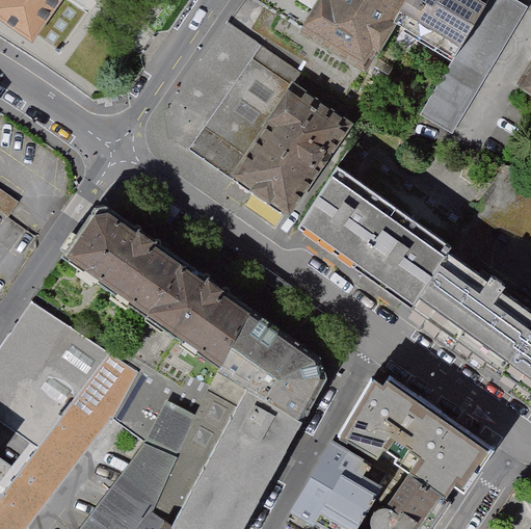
[(0,20),(26,37),(52,0),(0,0),(0,20)]
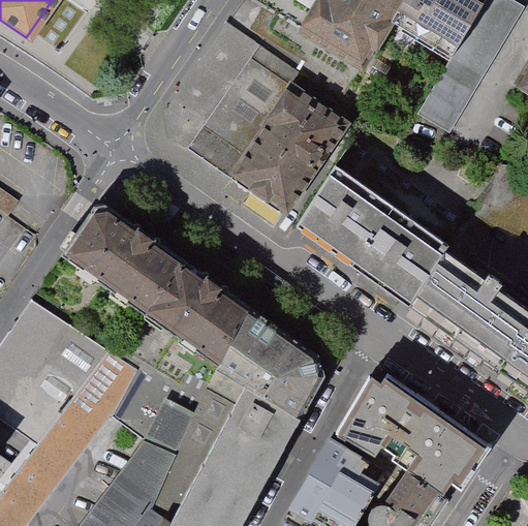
[(258,0),(299,22),(293,33),(363,72),(391,25),(449,60),(484,0),(258,0)]
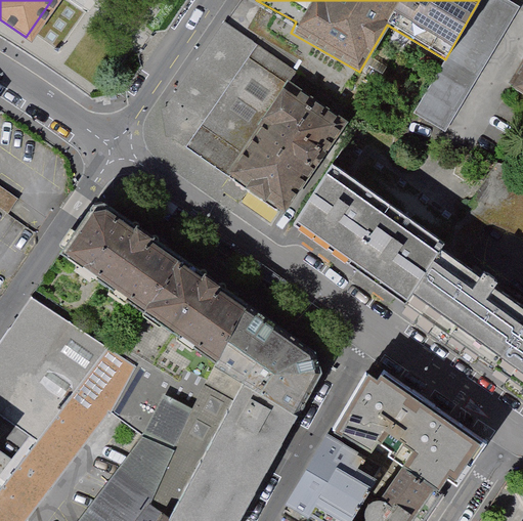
[(516,8),(504,0),(479,0),(445,59),(415,112),(444,129),(516,8)]
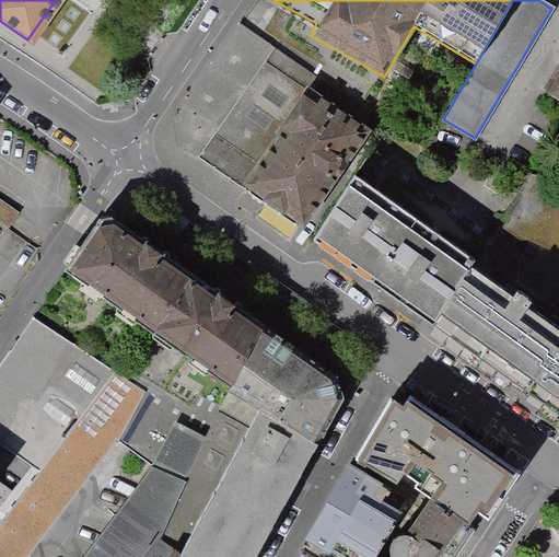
[(175,140),(246,189),(284,134),(280,130),(307,91),(311,93),(321,80),(239,23),(172,119),(175,140)]
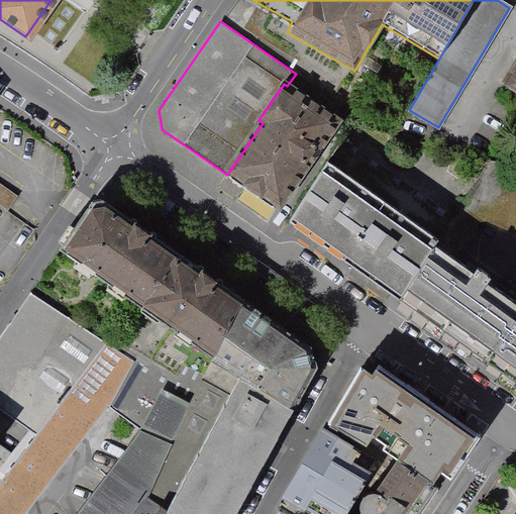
[(278,210),(338,122),(287,86),(284,84),(259,120),(263,123),(227,175),(278,210)]
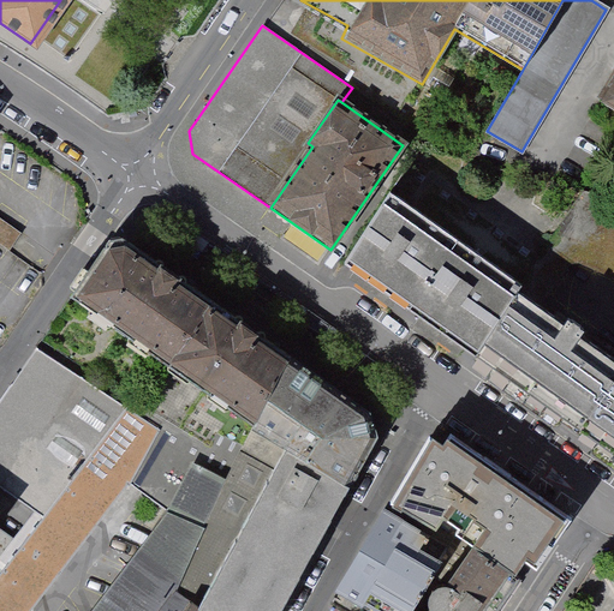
[(404,322),(459,241),(388,193),(333,274),(404,322)]
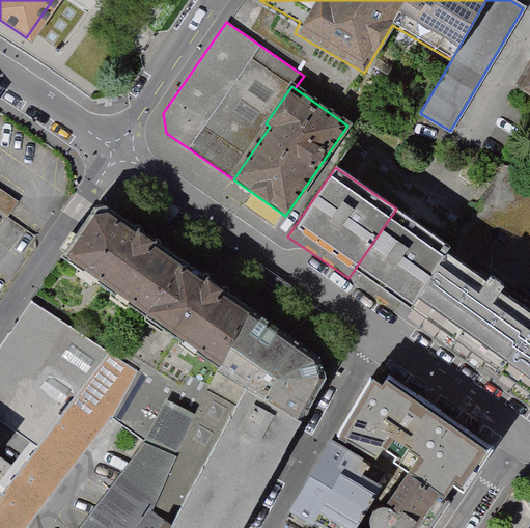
[(65,255),(144,311),(185,260),(113,209),(96,211),(65,255)]
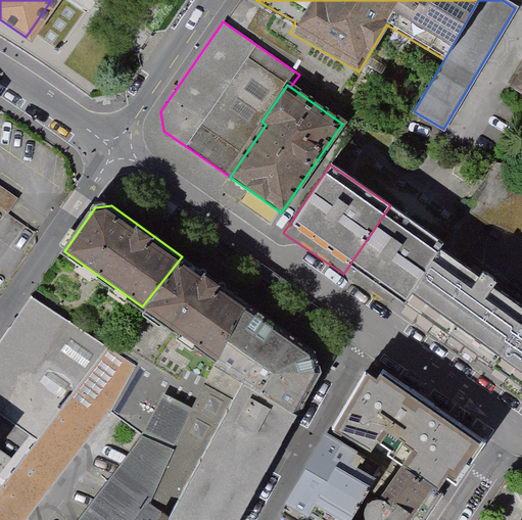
[(397,311),(401,304),(440,248),(444,242),(390,205),(343,274),(397,311)]
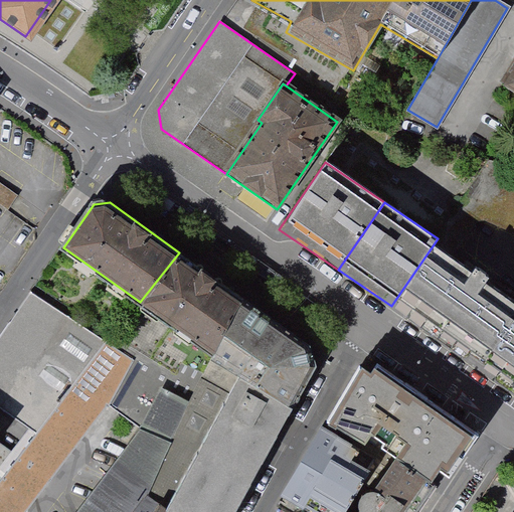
[(434,244),(395,300),(486,363),(513,322),(513,298),(487,280),(490,275),(478,266),(473,272),(434,244)]
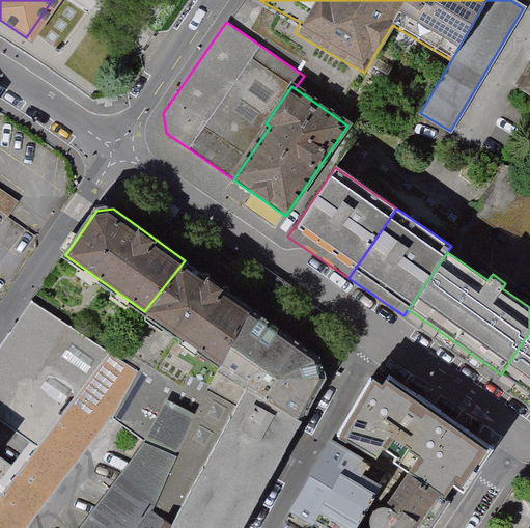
[(185,260),(144,311),(216,362),(251,309),(185,260)]
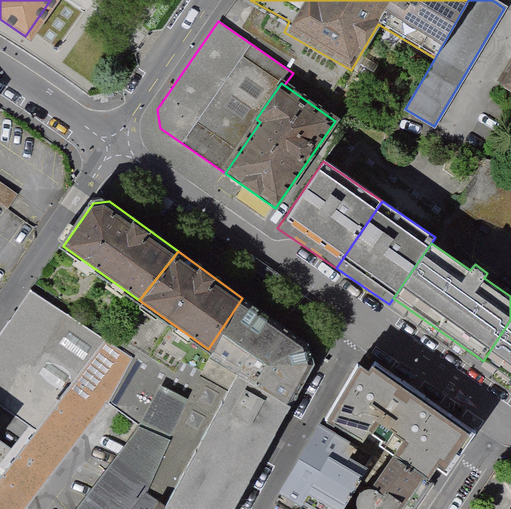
[(26,293),(0,331),(0,389),(42,421),(28,439),(19,452),(0,478),(0,508),(23,508),(63,462),(86,433),(131,362),(26,293)]
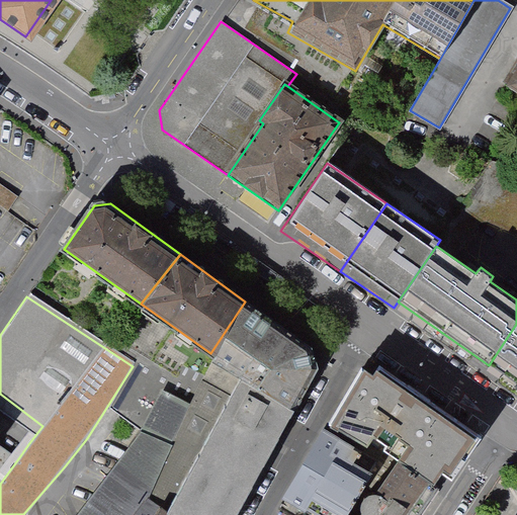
[(244,376),(278,323),(245,302),(210,353),(244,376)]
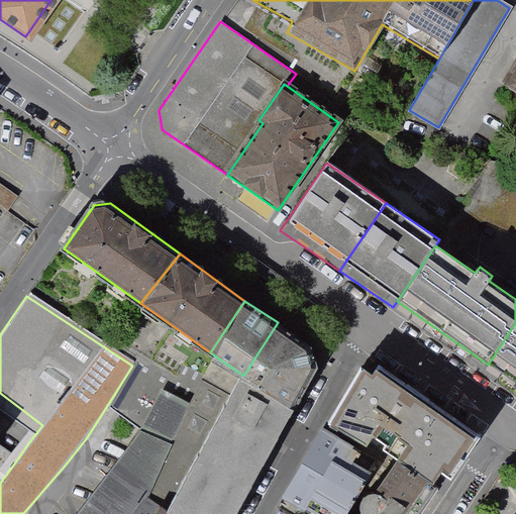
[(278,322),(243,376),(291,410),(315,365),(310,344),(278,322)]
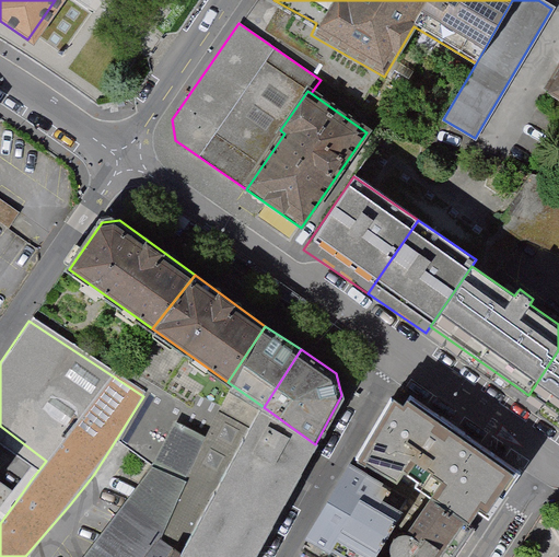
[(558,350),(528,395),(558,416),(558,350)]
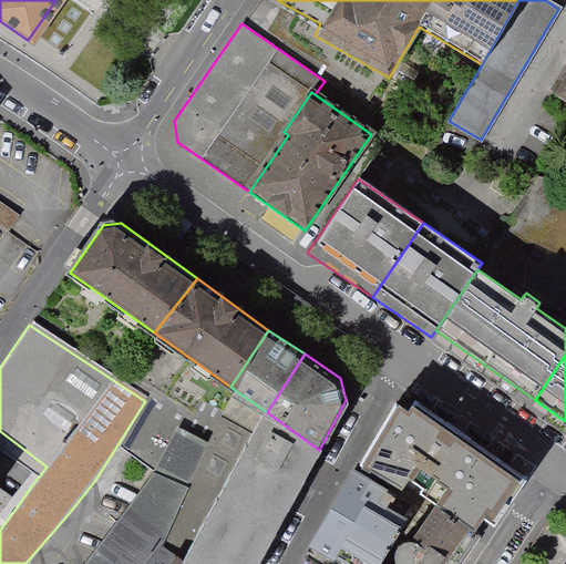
[(410,478),(442,431),(446,423),(415,403),(411,410),(409,413),(398,407),(350,482),(388,506),(399,490),(402,492),(410,478)]
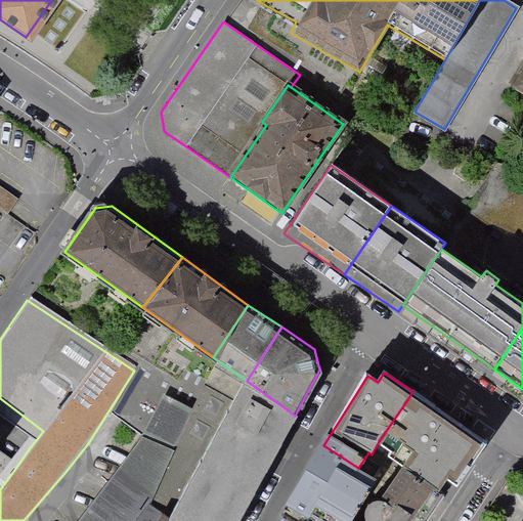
[(235,520),(295,416),(247,381),(230,409),(169,520),(168,520),(235,520)]
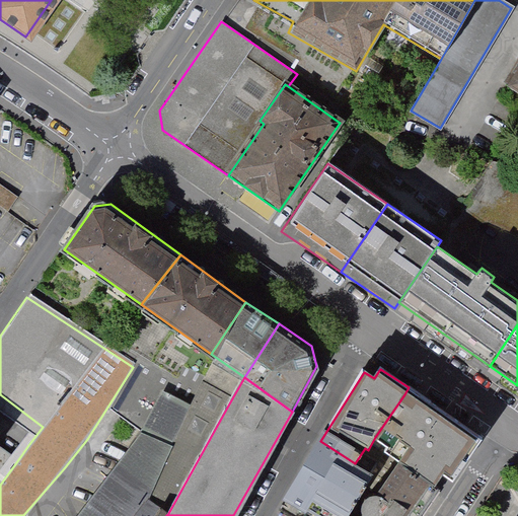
[(437,485),(445,473),(453,478),(482,436),(409,387),(404,394),(375,437),(389,446),(386,451),(403,462),(437,485)]
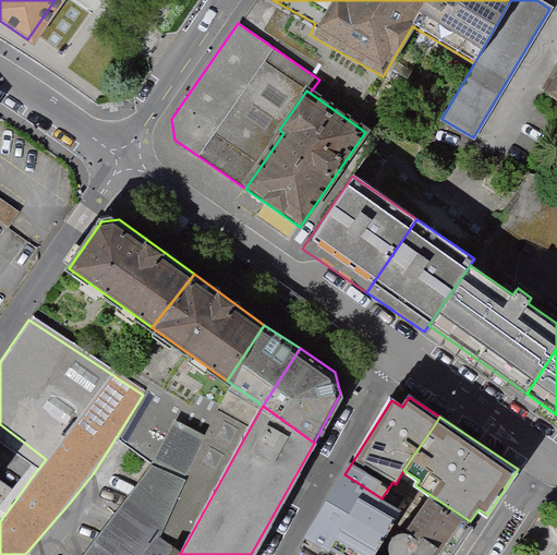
[(145,554),(156,540),(172,550),(180,554),(245,436),(217,421),(206,441),(177,426),(145,475),(85,554),(145,554)]
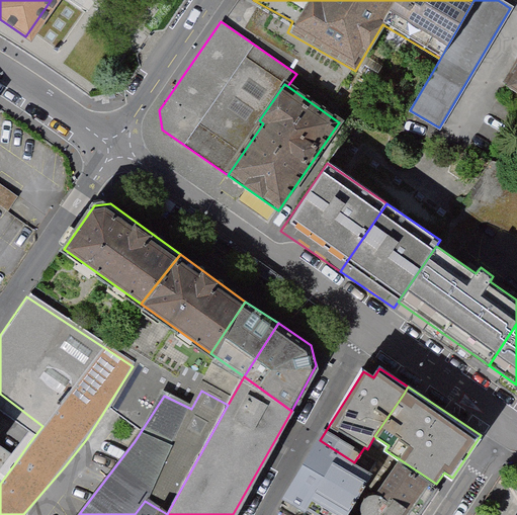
[(347,514),(373,475),(354,462),(320,440),(283,497),(311,514),(347,514)]
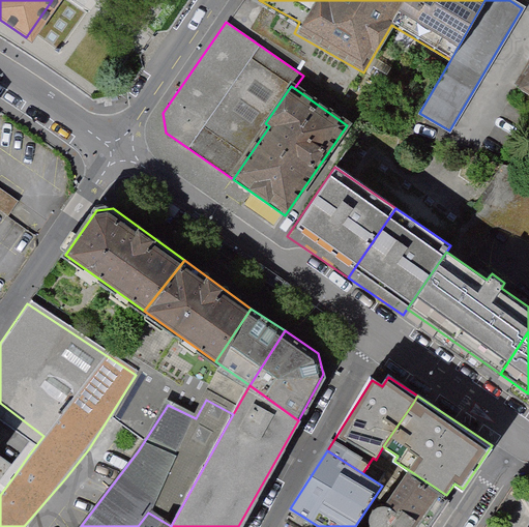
[(0,495),(20,468),(0,454),(0,495)]
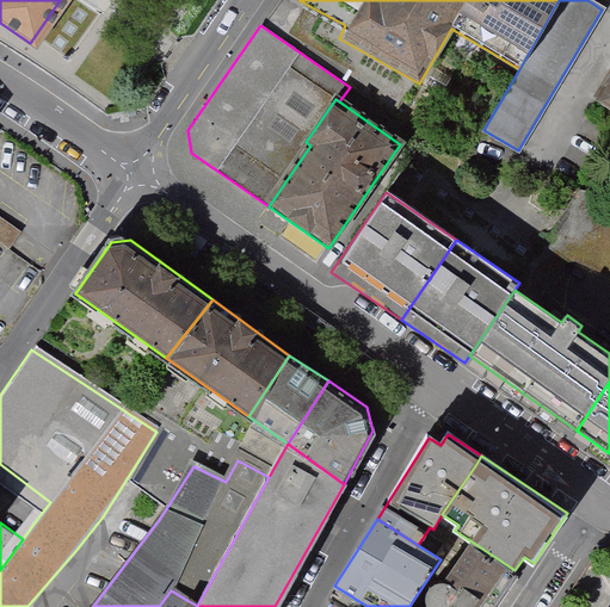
[(488,606),(515,570),(475,544),(445,589),(438,589),(432,592),(427,598),(425,605),(425,606),(488,606)]
